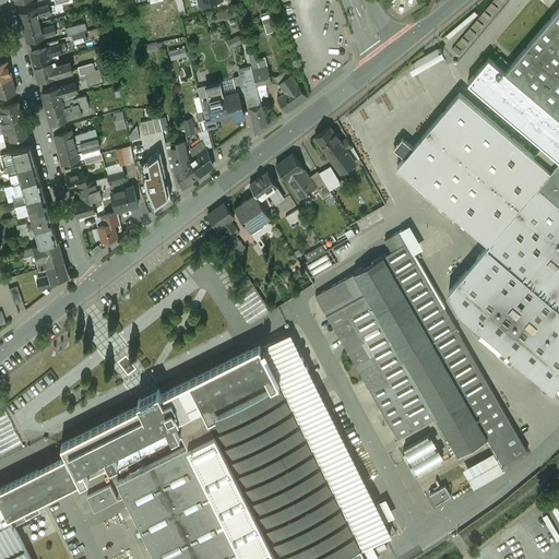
[(48,6),(36,9),(38,18),(50,14),(48,6)]
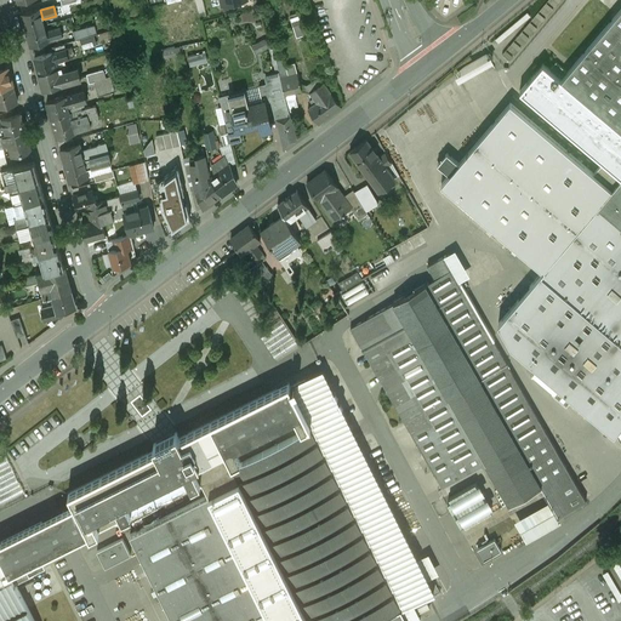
[(40,9),(22,15),(27,30),(44,26),(43,20),(40,10),(40,9)]
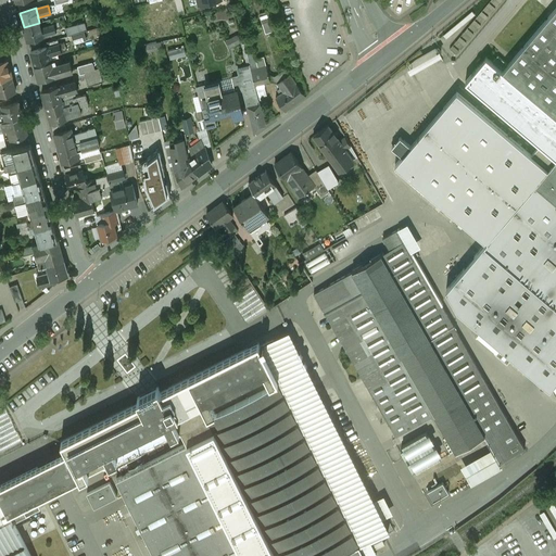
[(555,9),(504,73),(487,58),(465,83),(555,159),(555,160),(535,185),(555,202),(555,9)]
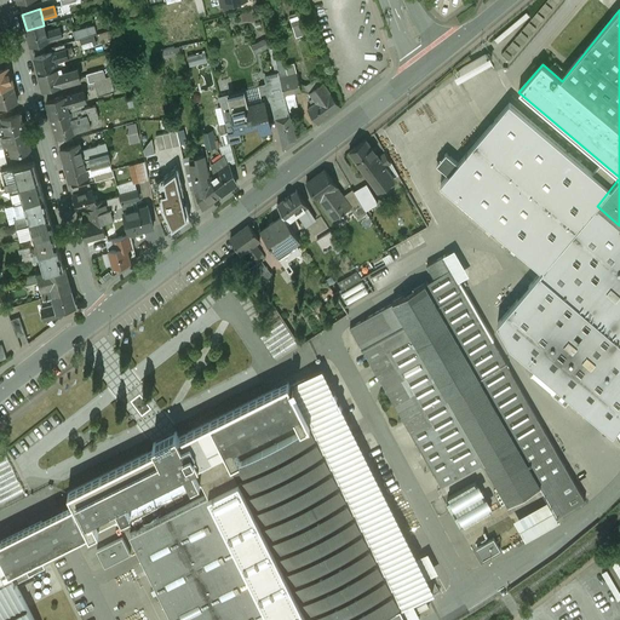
[(298,16),(291,18),(293,26),(300,23),(298,16)]
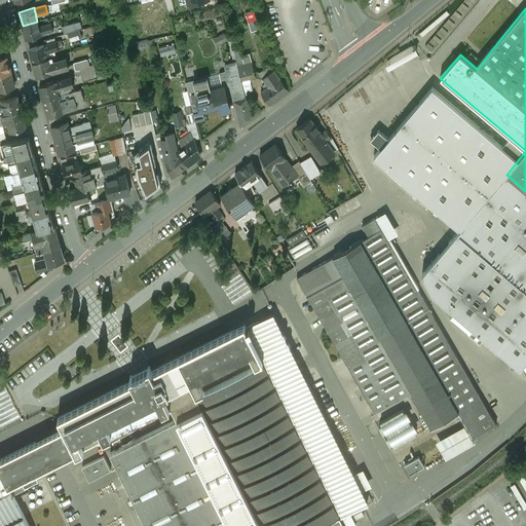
[(79,21),(62,26),(64,34),(81,29),(79,21)]
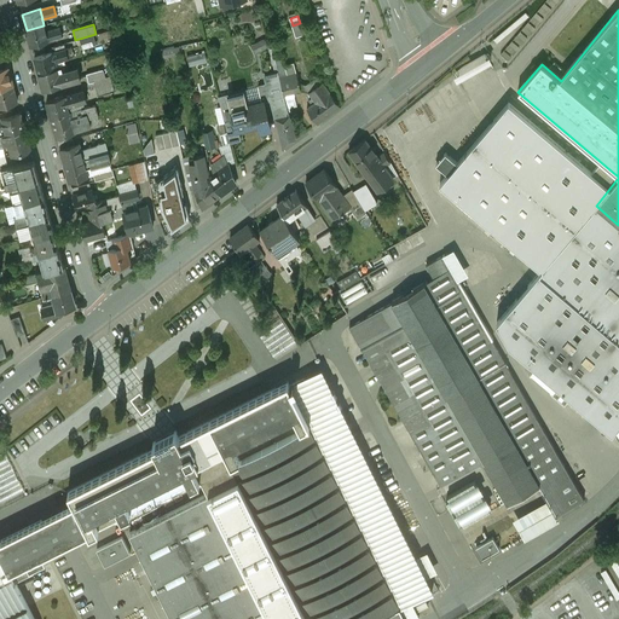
[(44,25),(27,30),(30,46),(48,41),(48,40),(46,32),(44,25)]
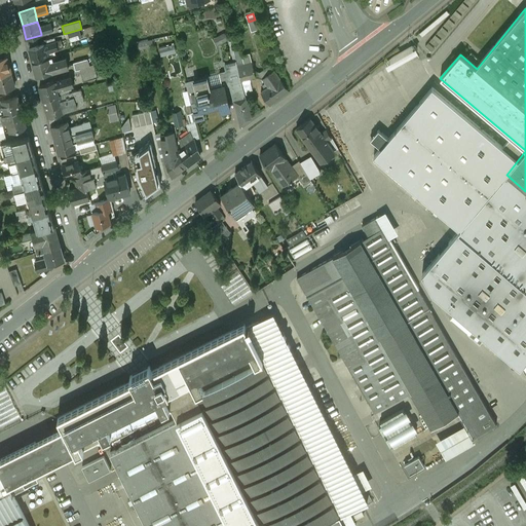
[(50,24),(39,27),(41,34),(52,31),(50,24)]
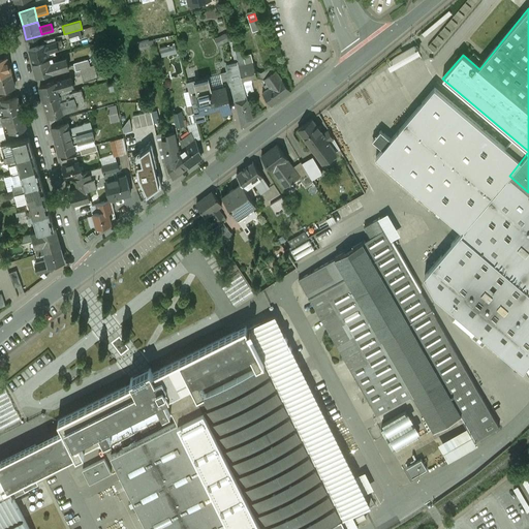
[(215,37),(218,44),(228,40),(225,33),(215,37)]
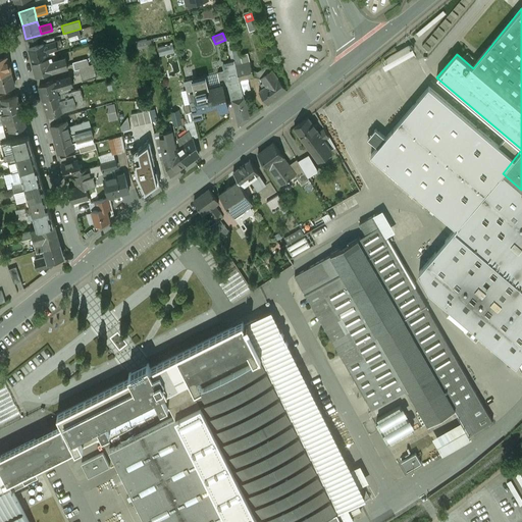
[(59,41),(44,45),(46,53),(61,48),(59,41)]
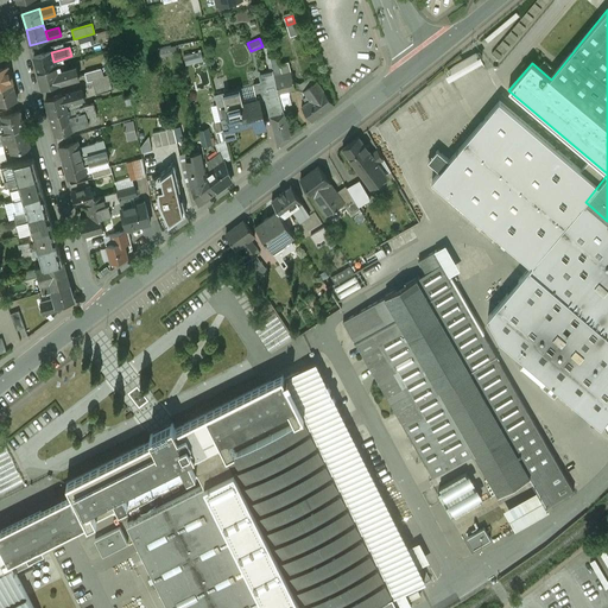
[(51,51),(33,56),(38,73),(56,68),(54,62),(51,52),(51,51)]
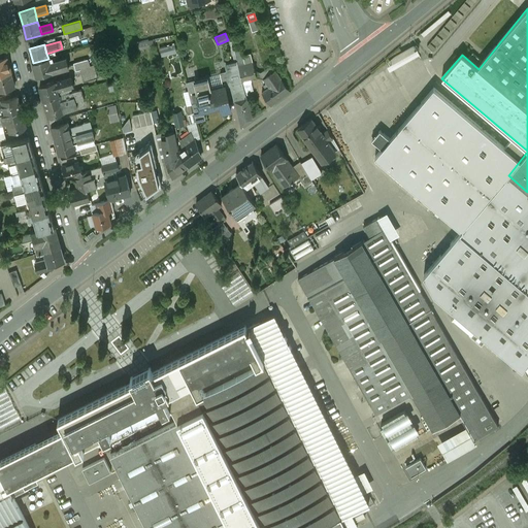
[(240,46),(234,48),(237,61),(238,65),(244,64),(242,56),(240,46)]
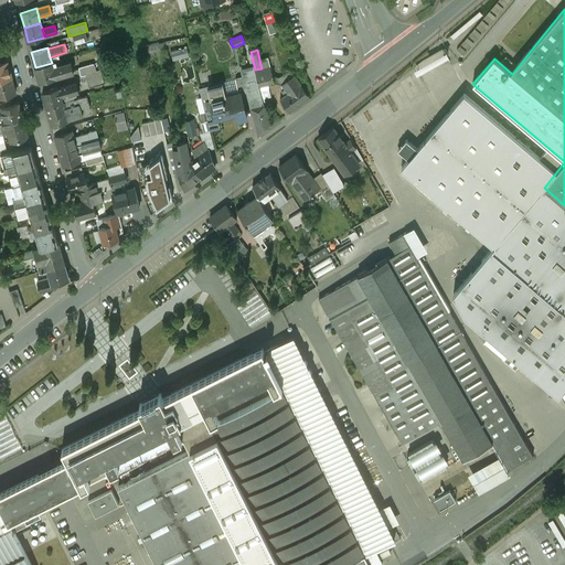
[(262,68),(255,70),(259,86),(274,82),(268,57),(259,60),(262,68)]
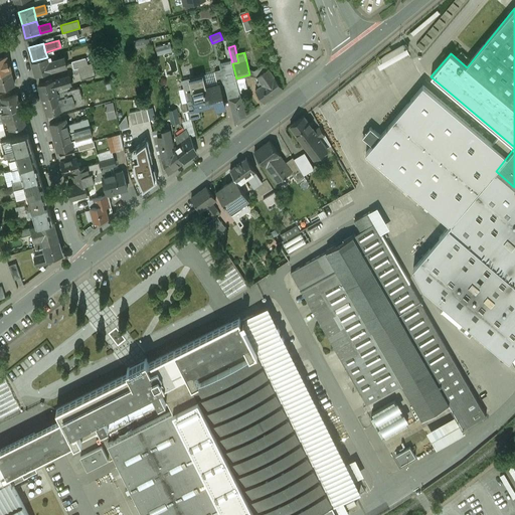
[(469,59),(461,52),(457,56),(466,63),(469,59)]
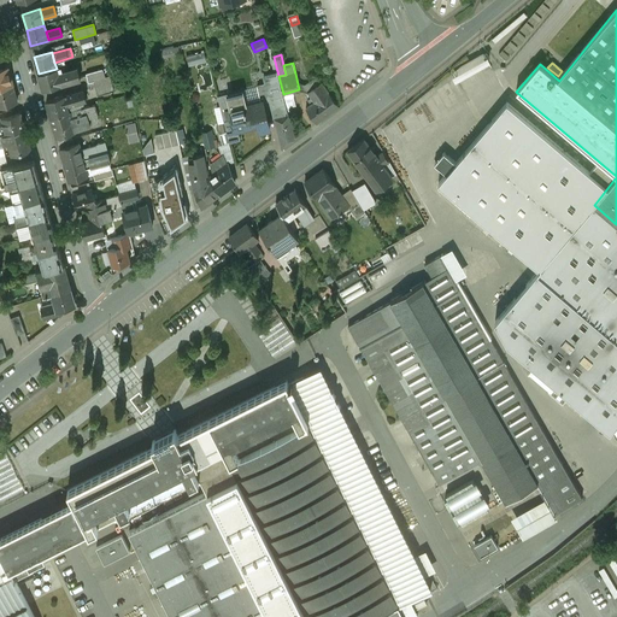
[(7,69),(0,71),(0,88),(12,86),(7,69)]
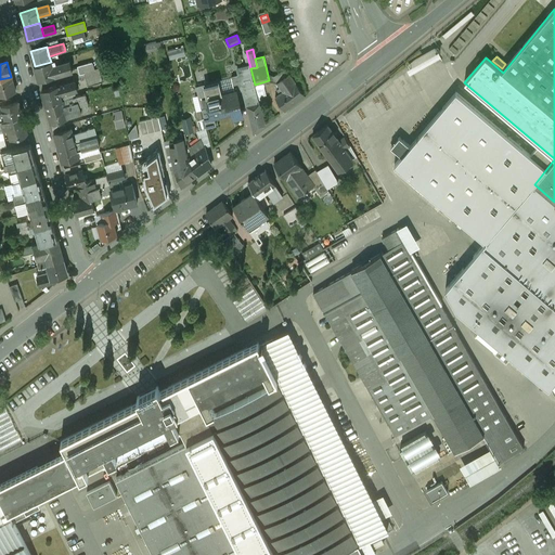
[(51,62),(35,66),(39,80),(54,76),(54,75),(52,66),(51,62)]
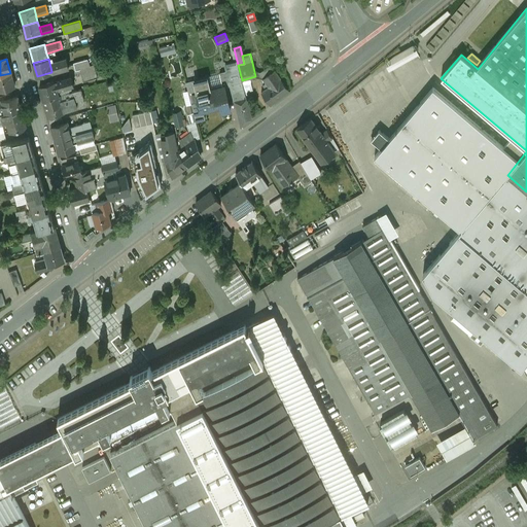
[(65,59),(49,63),(51,71),(67,67),(65,59)]
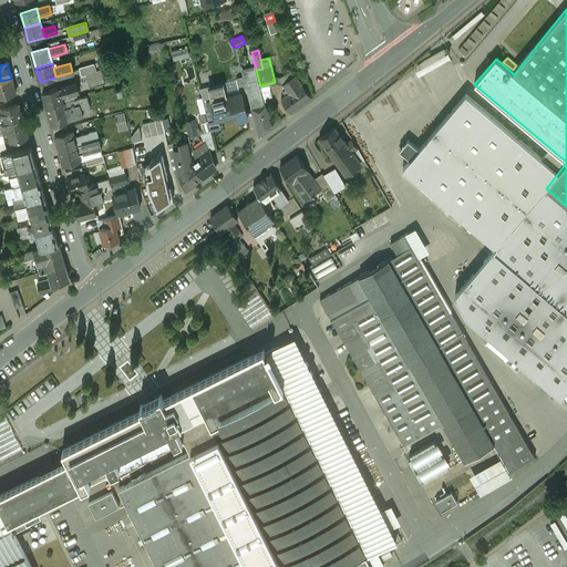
[(94,63),(79,68),(81,76),(86,75),(96,72),(94,63)]
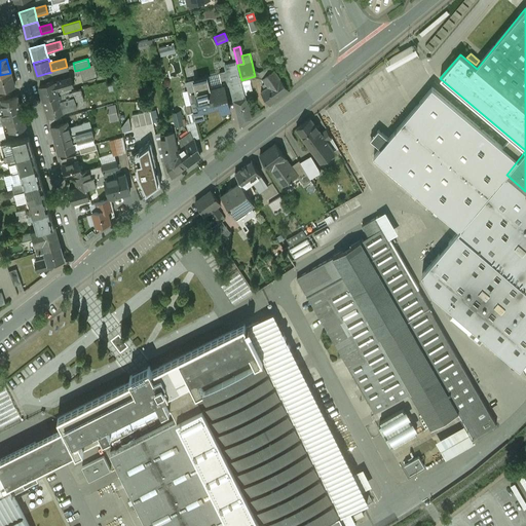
[(224,87),(230,86),(234,102),(246,99),(241,80),(237,65),(236,61),(224,64),(226,71),(215,75),(218,87),(223,85),(224,87)]
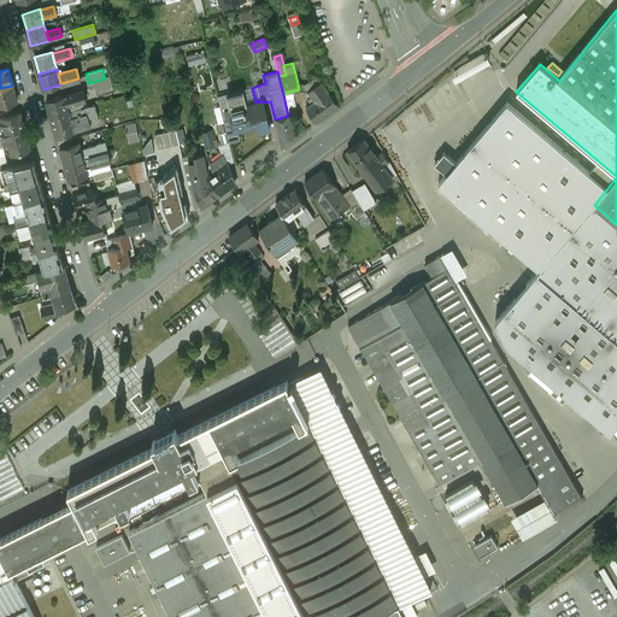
[(339,106),(321,82),(316,76),(305,86),(304,92),(307,92),(313,101),(305,109),(316,123),(339,106)]
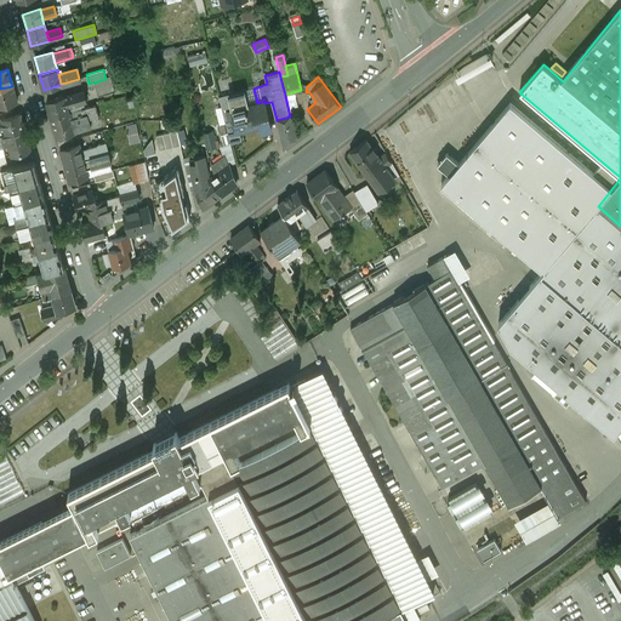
[(106,79),(95,83),(98,97),(114,92),(110,78),(106,79)]
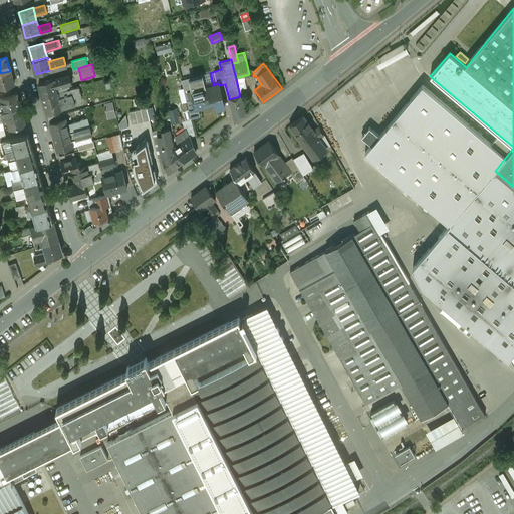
[(10,71),(0,73),(0,88),(14,85),(10,71)]
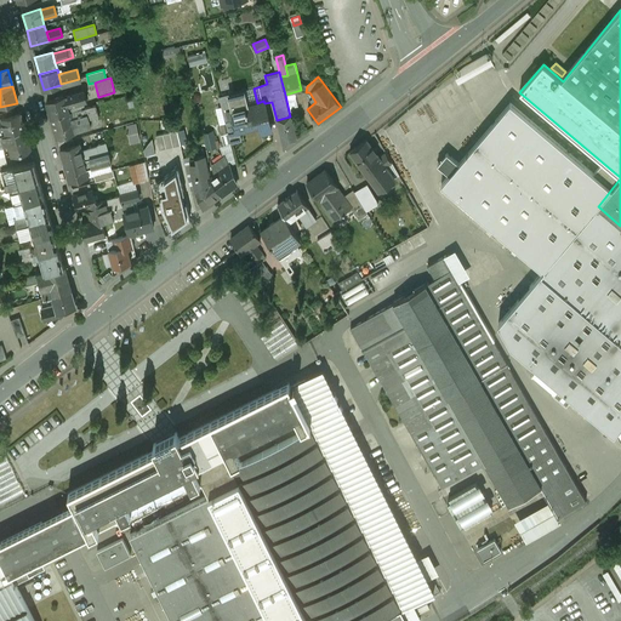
[(84,91),(64,97),(67,107),(86,102),(84,91)]
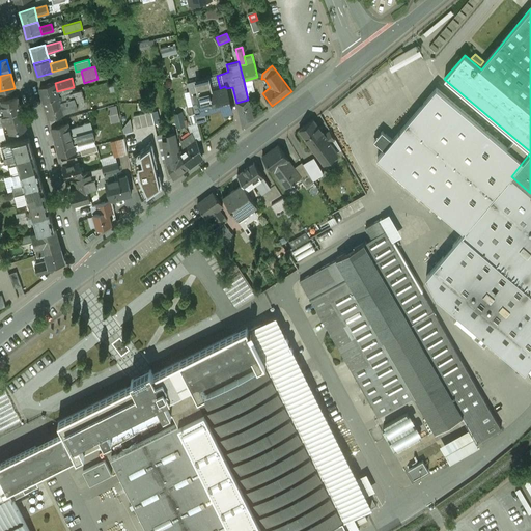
[(196,81),(188,83),(191,95),(199,93),(197,84),(196,81)]
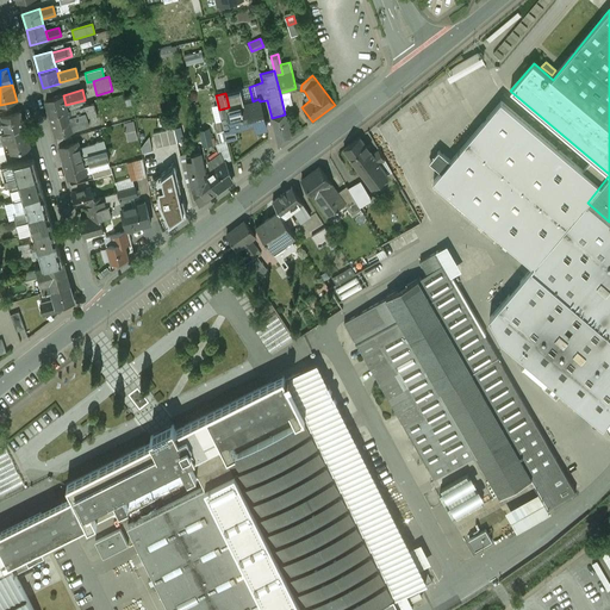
[(253,101),(243,104),(241,93),(226,97),(229,107),(234,129),(235,128),(235,126),(243,124),(243,126),(255,123),(256,129),(266,128),(260,101),(259,99),(253,101)]
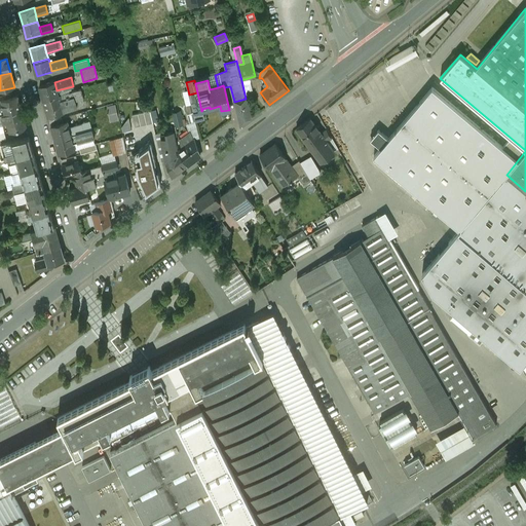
[(54,82),(39,86),(43,100),(59,96),(57,90),(54,82)]
